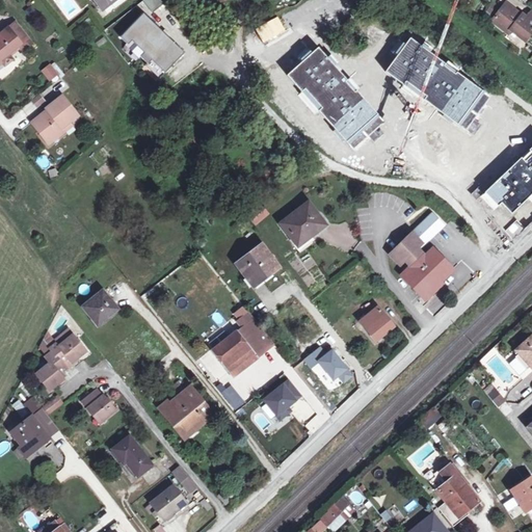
[(161,3),(158,0),(142,0),(151,11),(161,3)]
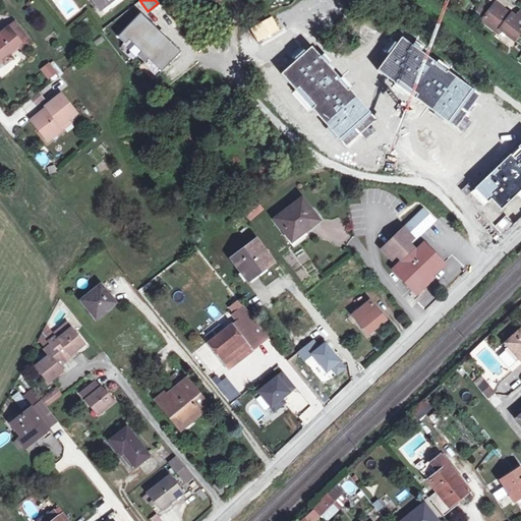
[(513,42),(520,32),(520,17),(518,15),(512,22),(495,9),(482,23),(498,36),(501,33),(513,42)]
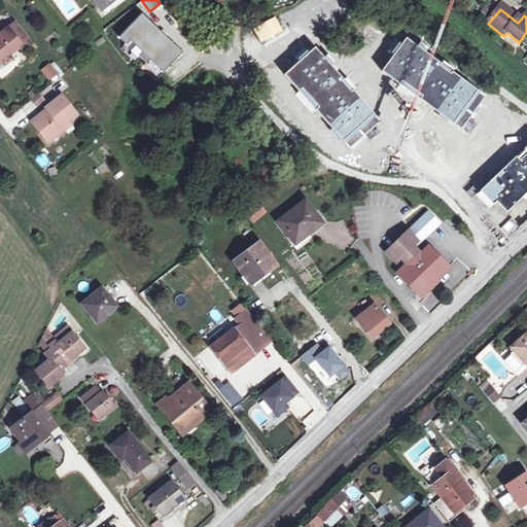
[(138,13),(117,36),(146,62),(144,65),(157,77),(181,50),(138,13)]
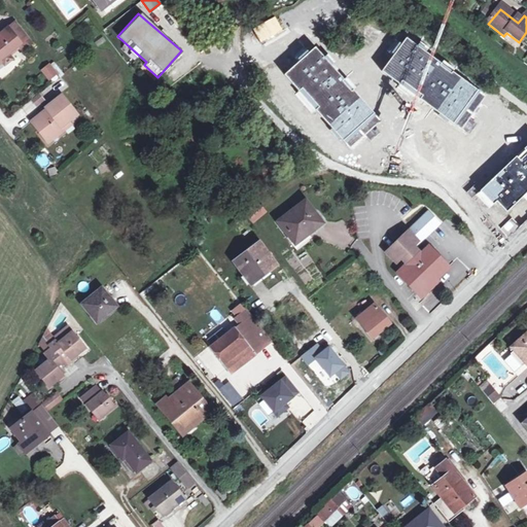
[(0,66),(11,57),(6,51),(21,41),(26,45),(32,40),(16,20),(0,33),(0,66)]
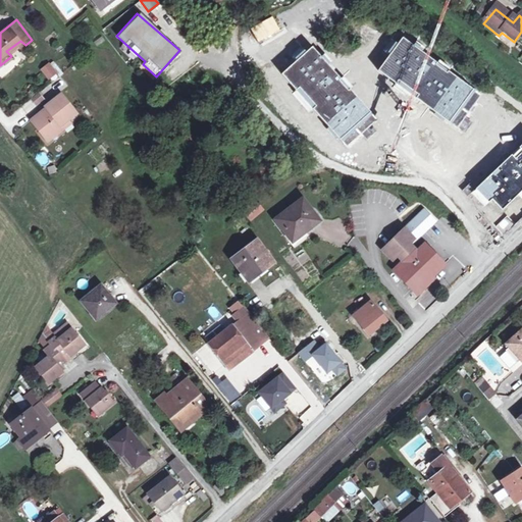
[(478,92),(403,36),(375,71),(450,127),(478,92)]
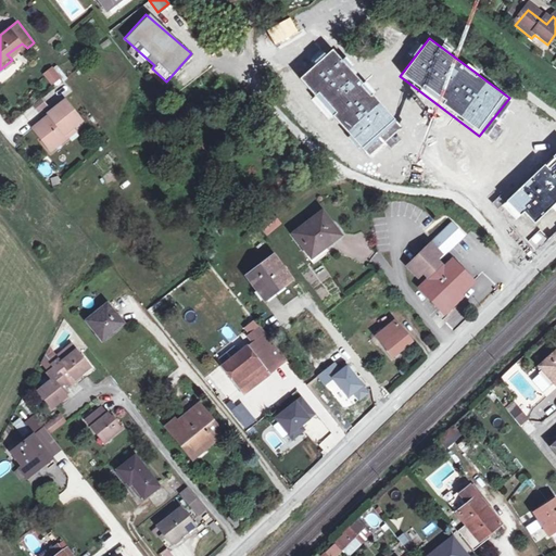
[(332,48),(300,76),(368,159),(403,130),(332,48)]
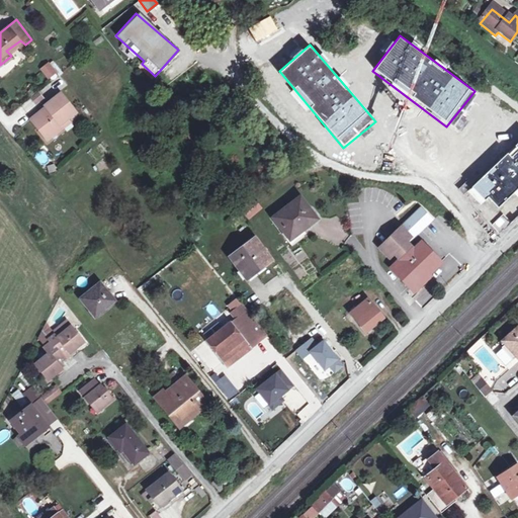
[(48,61),(38,68),(47,80),(57,73),(48,61)]
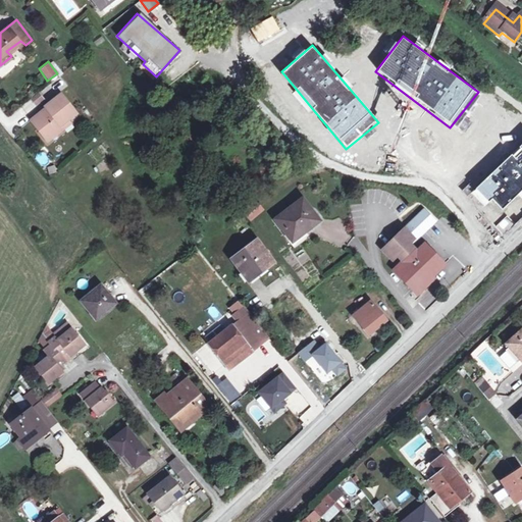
[(36,106),(44,100),(38,92),(30,98),(36,106)]
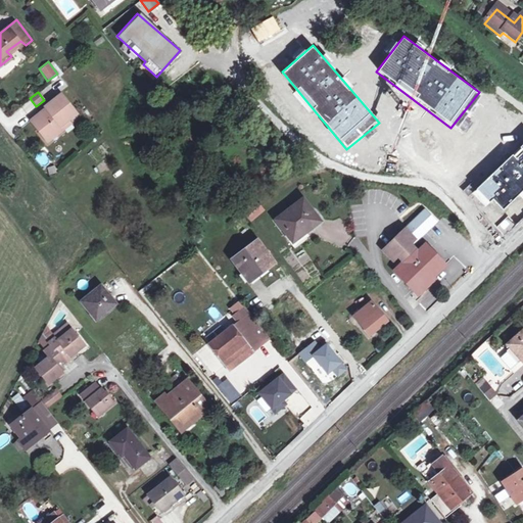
[(59,125),(66,119),(75,112),(59,94),(45,106),(47,108),(32,121),(47,140),(62,128),(59,125)]
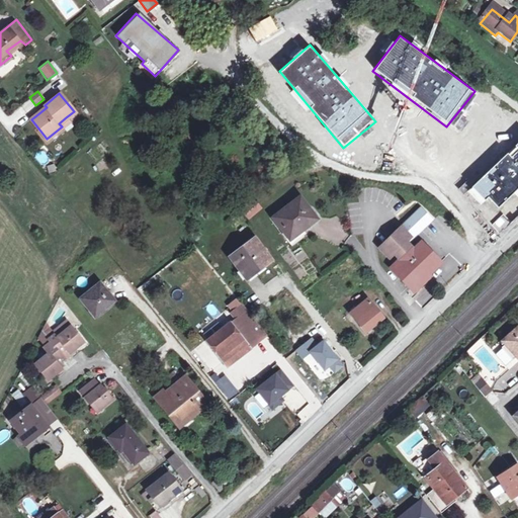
[(59,123),(62,126),(69,121),(66,117),(59,123)]
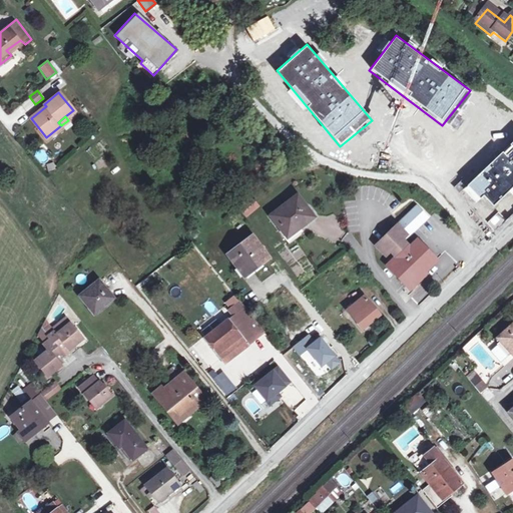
[(512,139),(466,182),(489,210),(512,186),(512,139)]
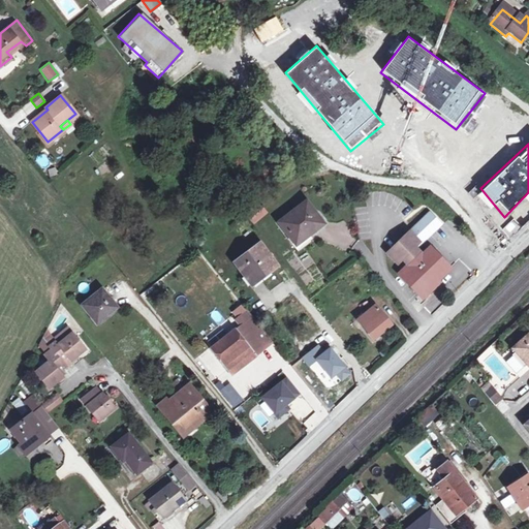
[(41,152),(34,159),(44,170),(52,163),(41,152)]
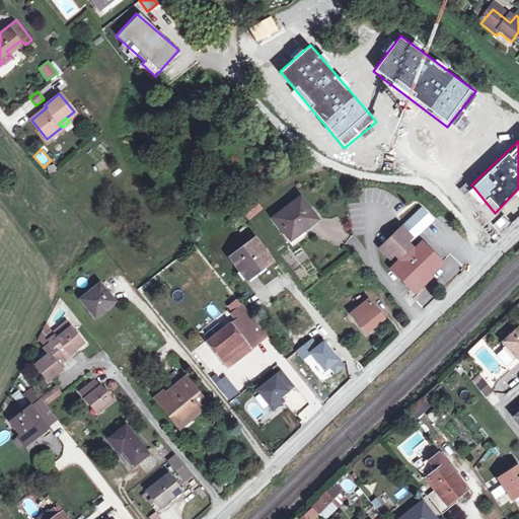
[(316,216),(298,194),(274,213),(287,230),(290,228),(292,230),(306,219),(308,222),(316,216)]
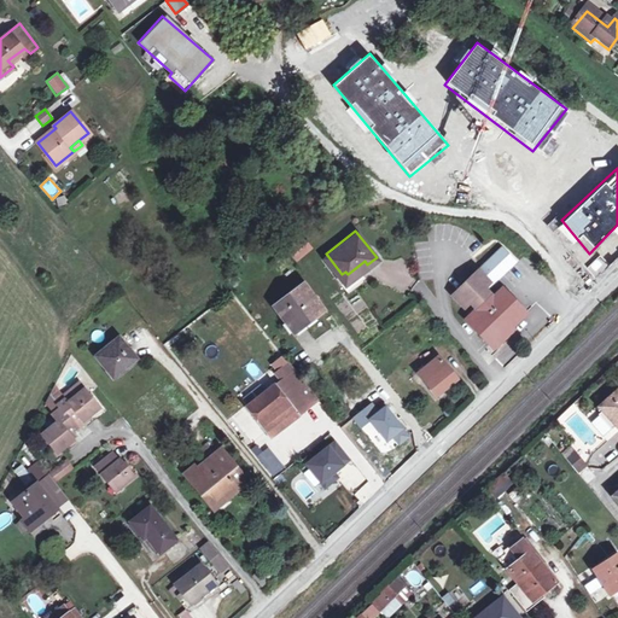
[(299,235),(285,251),(296,262),(312,248),(299,235)]
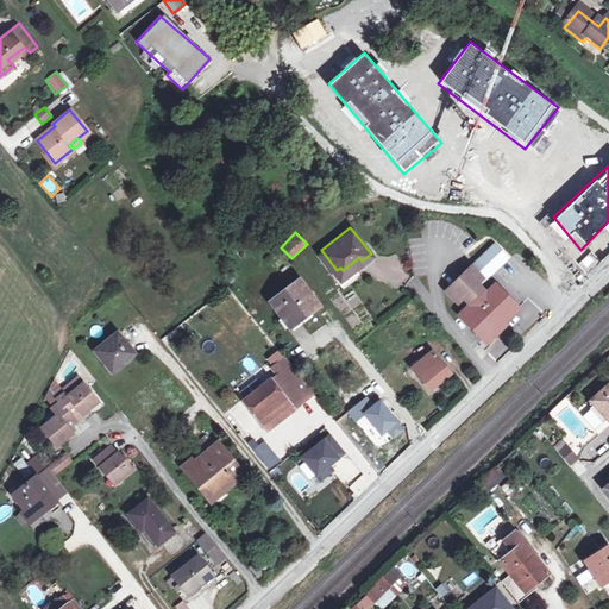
[(471,296),(477,303),(465,314),(489,341),(496,337),(510,324),(508,321),(522,309),(503,287),(500,283),(491,292),(484,282),(491,275),(495,275),(515,257),(504,245),(491,256),(487,250),(478,257),(483,263),(454,288),(466,301),(471,296)]
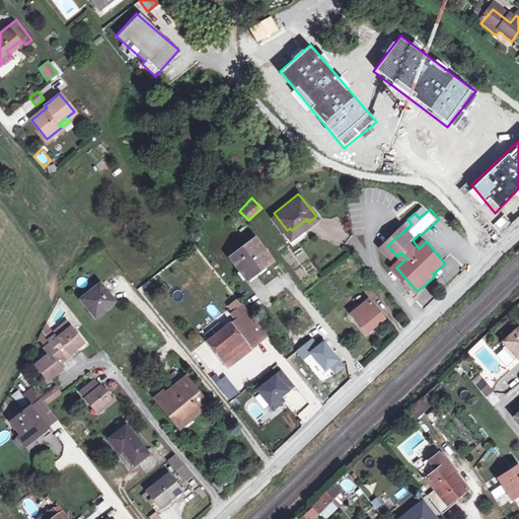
[(247,278),(271,261),(253,240),(233,257),(247,278)]
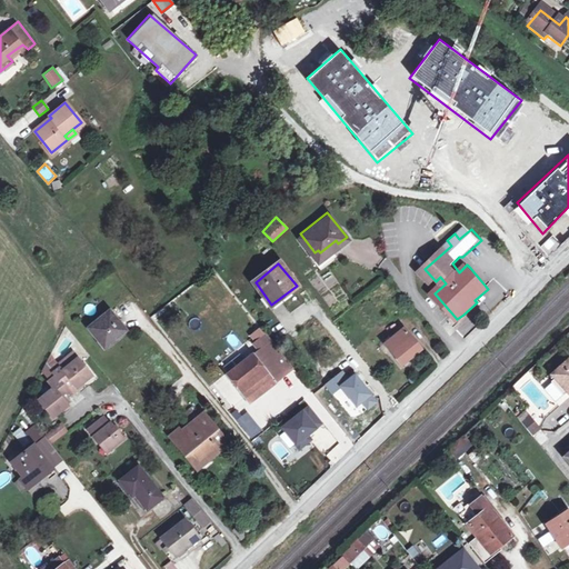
[(110,310),(90,327),(106,347),(126,330),(110,310)]
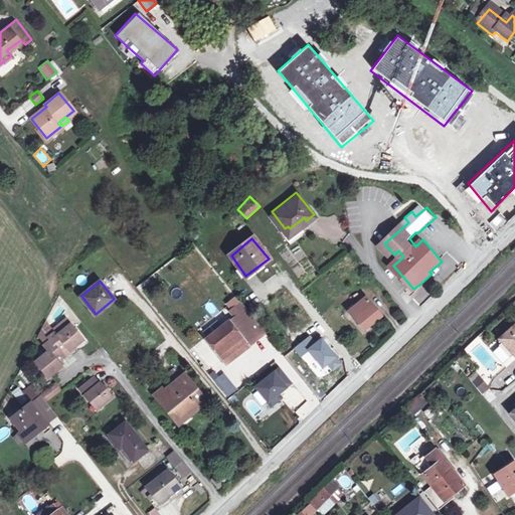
[(336,307),(346,299),(341,292),(330,299),(336,307)]
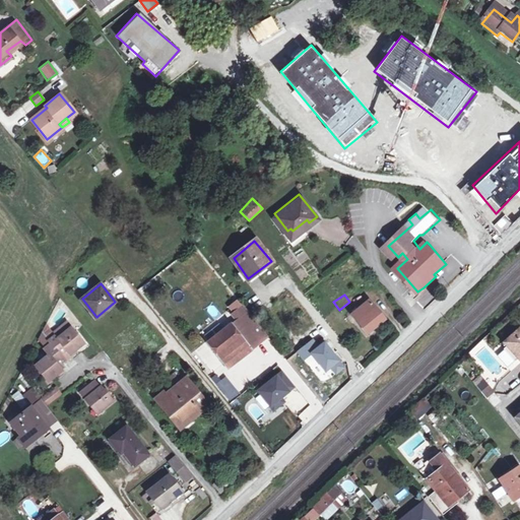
[(353,315),(370,334),(386,321),(371,301),(353,315)]
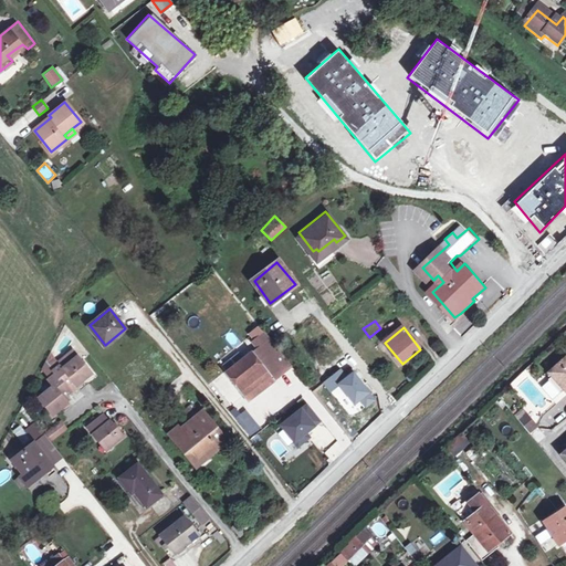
[(266,334),(257,342),(262,349),(283,375),(293,367),(266,334)]
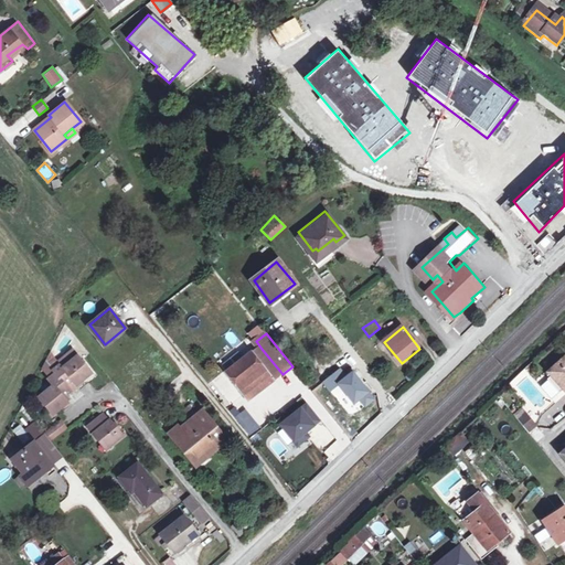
[(283,374),(262,349),(253,355),(274,382),(283,374)]
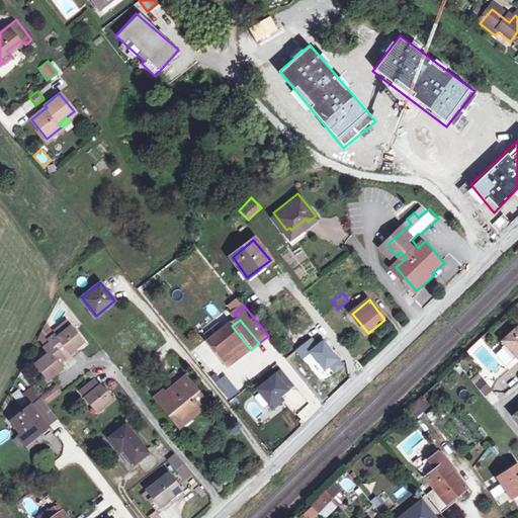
[(67,325),(54,335),(57,338),(69,327),(67,325)]
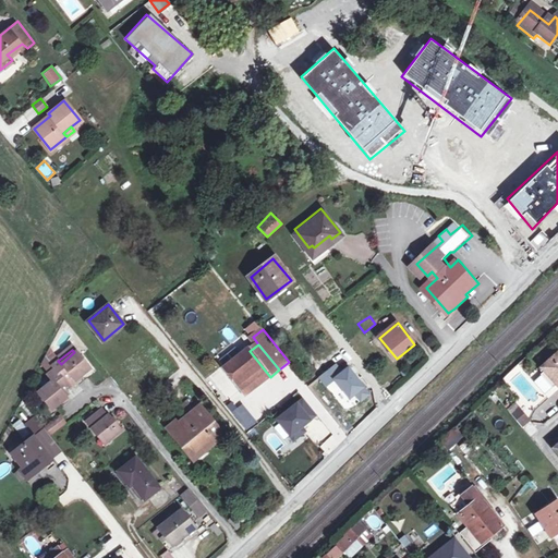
[(249,350),(223,370),(245,397),(255,389),(261,384),(270,377),(250,351),(249,350)]
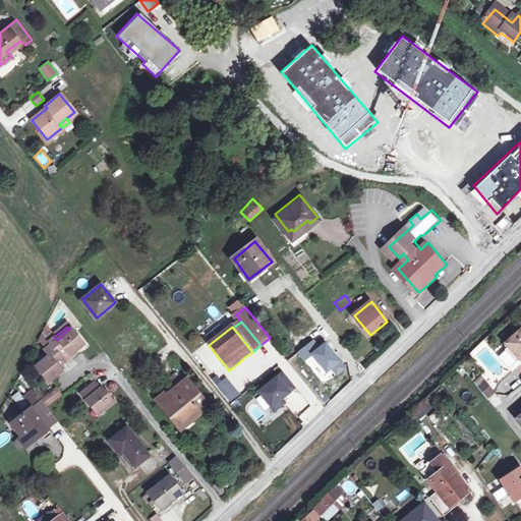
[(35,368),(48,384),(61,372),(57,367),(63,362),(58,356),(64,351),(69,356),(82,345),(69,329),(57,340),(54,337),(47,343),(49,346),(45,349),(43,351),(48,357),(35,368)]
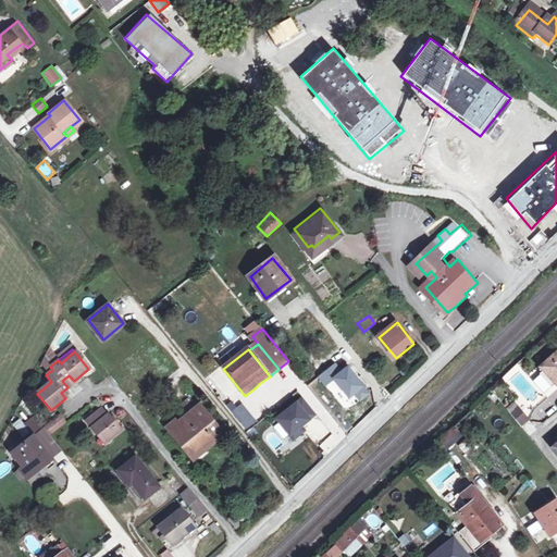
[(556,357),(543,370),(546,374),(556,385),(556,357)]
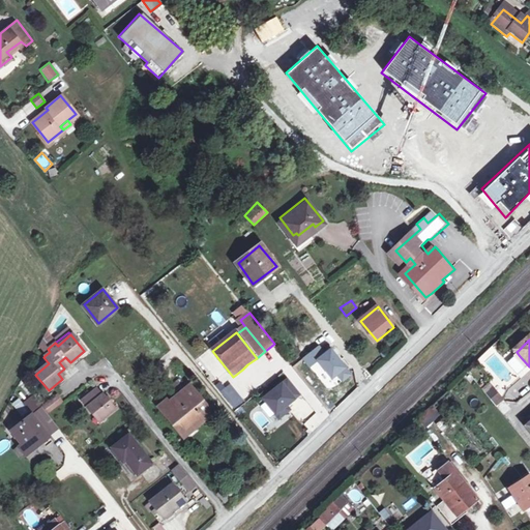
[(41,342),(38,348),(46,355),(50,352),(48,349),(41,342)]
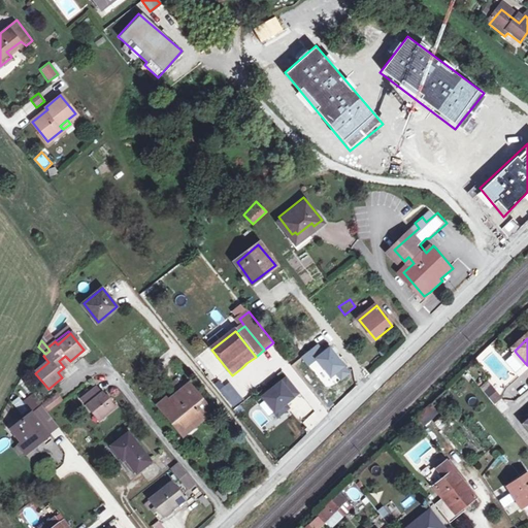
[(251,368),(246,363),(241,368),(245,373),(251,368)]
